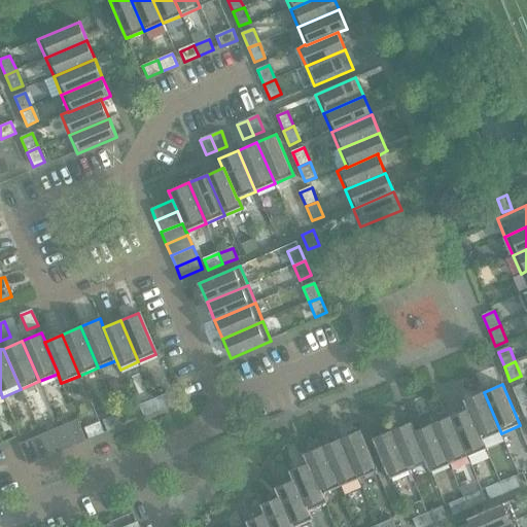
[(526,399),(526,391),(524,384),(514,388),(519,403),(526,399)]
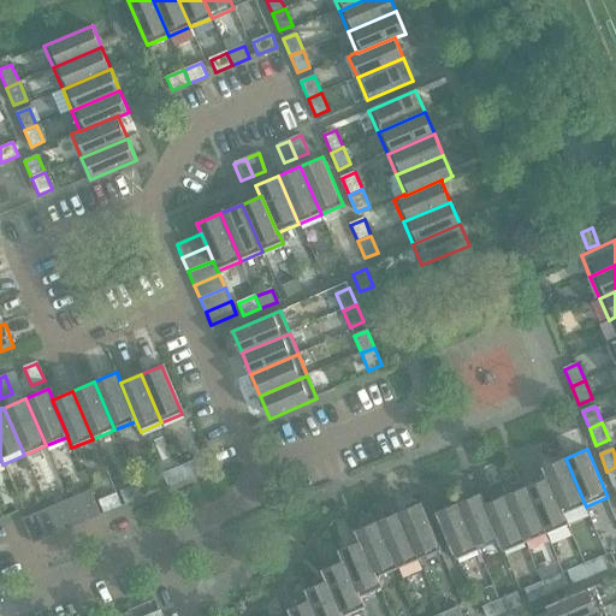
[(586,507),(566,458),(543,468),(548,478),(549,478),(564,515),(566,515),(586,507)]
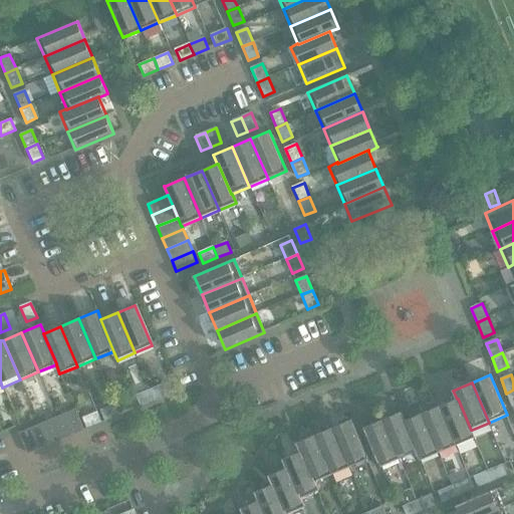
[(169,395),(164,383),(150,390),(155,400),(169,395)]
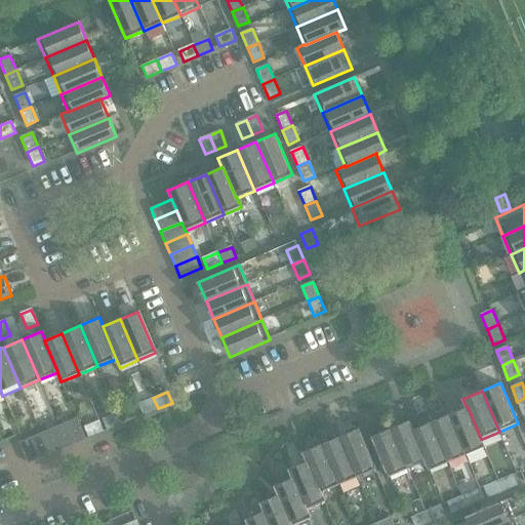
[(158,408),(153,398),(138,405),(143,415),(158,408)]
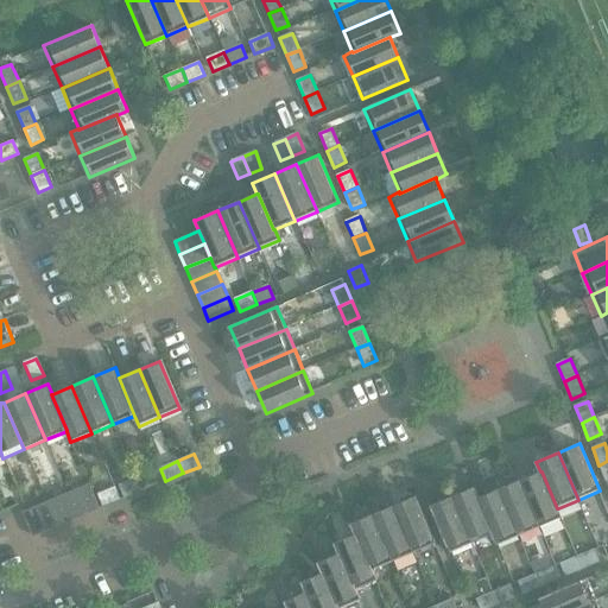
[(158,483),(153,472),(135,479),(140,491),(158,483)]
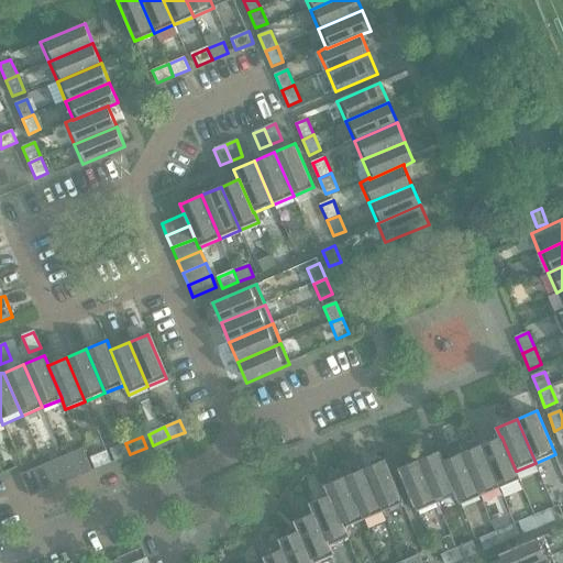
[(501,437),(500,437),(481,444),(500,489),(520,481),(521,481),(517,471),(516,471),(501,437)]
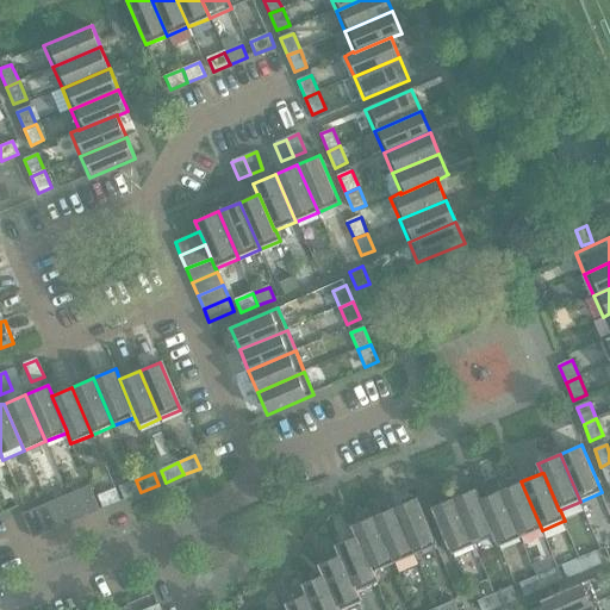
[(141,492),(136,480),(119,487),(124,500),(141,492)]
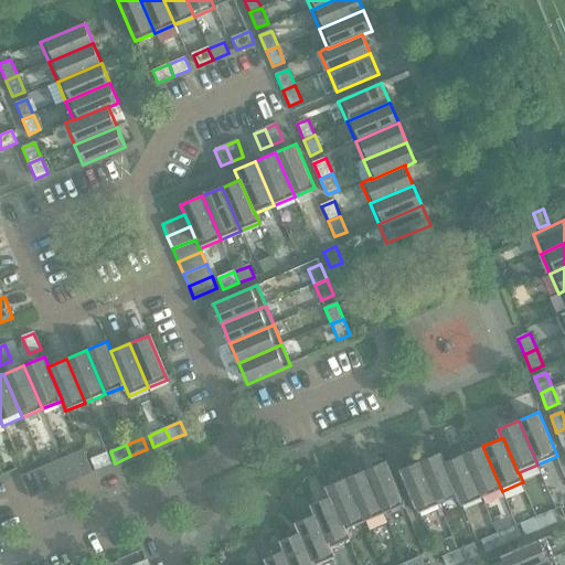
[(502,491),(482,446),(465,455),(482,499),(502,491)]
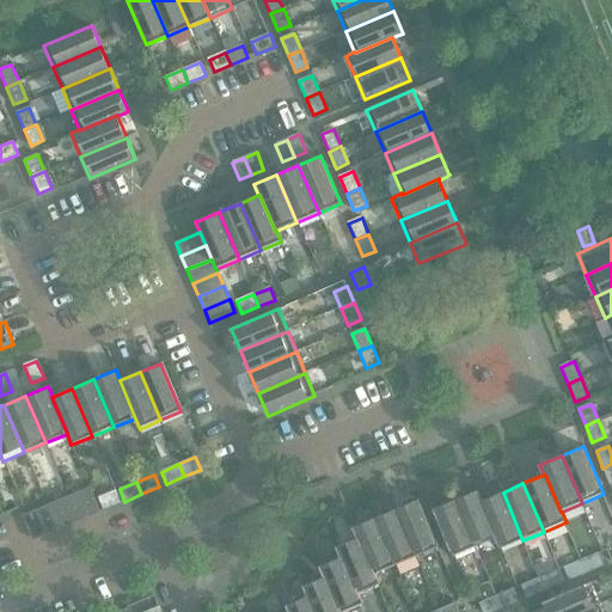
[(99,512),(90,488),(77,494),(86,518),(99,512)]
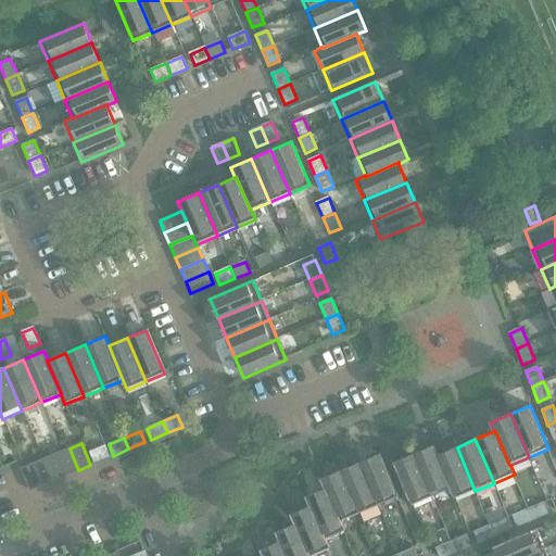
[(110,457),(104,445),(89,452),(93,464),(110,457)]
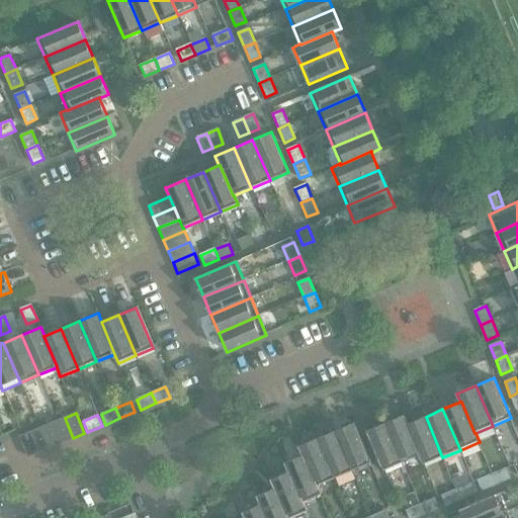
[(421,456),(408,424),(409,424),(405,415),(386,423),(404,463),(420,456),(421,456)]
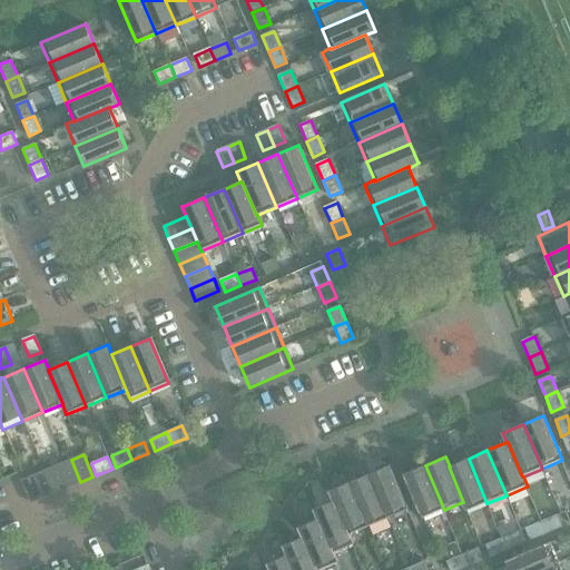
[(487,503),(469,459),(450,467),(449,467),(463,502),(462,502),(467,512),(467,511),(487,503)]
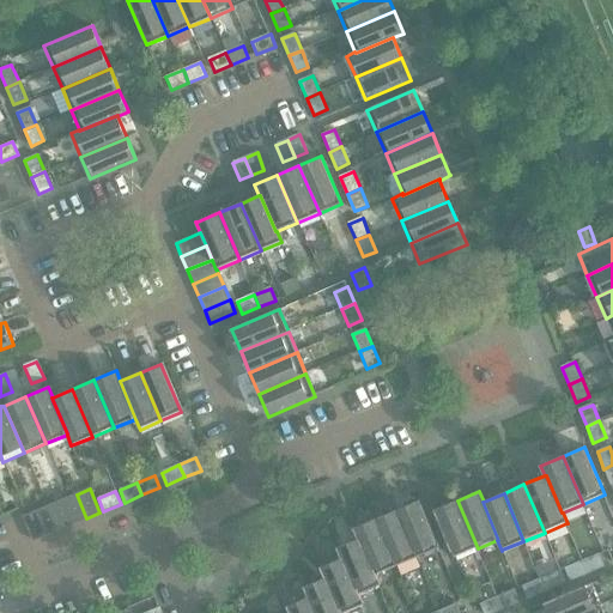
[(86,519),(77,495),(62,501),(73,525),(86,519)]
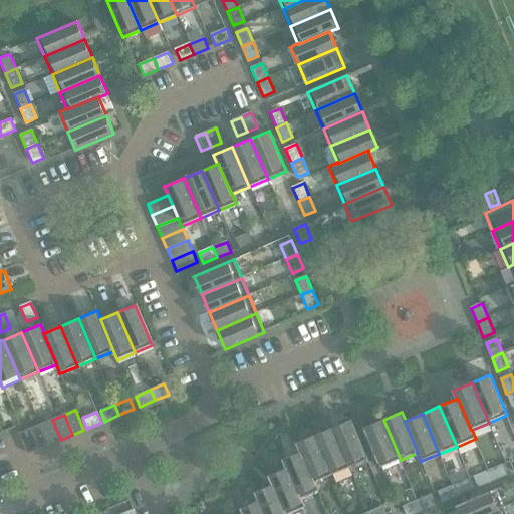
[(61,440),(52,420),(41,424),(50,445),(61,440)]
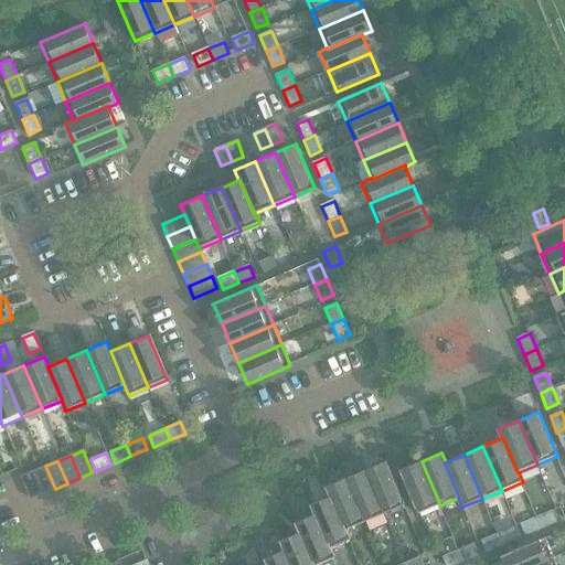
[(405,504),(387,461),(366,470),(385,513),(405,504)]
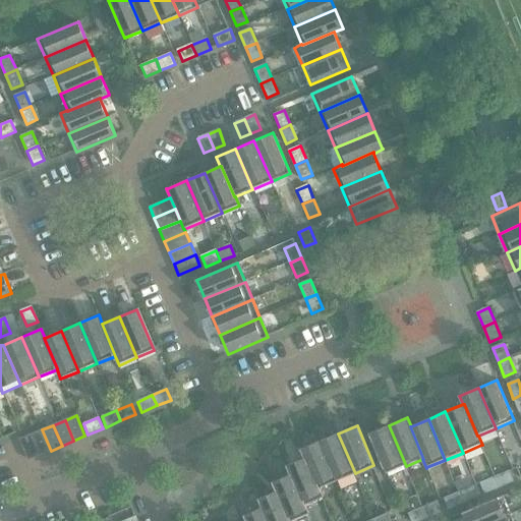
[(406,466),(389,425),(370,432),(387,473),(406,466)]
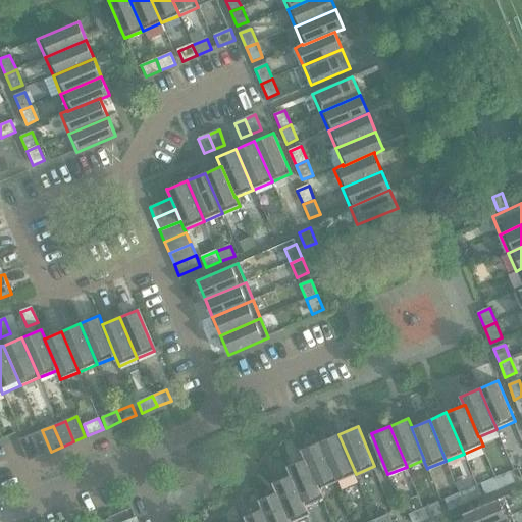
[(51,452),(42,430),(31,435),(39,457),(51,452)]
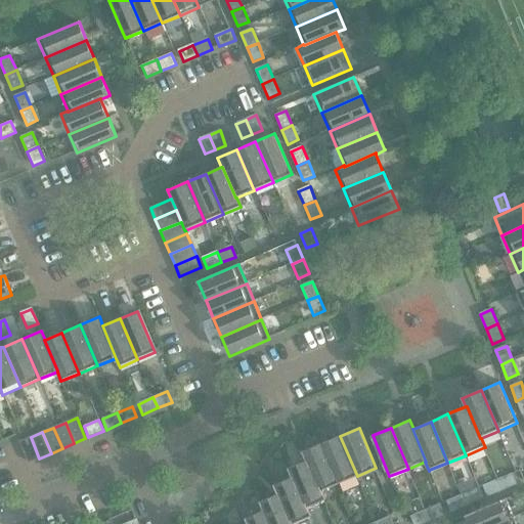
[(357,476),(340,436),(321,444),(339,484),(357,476)]
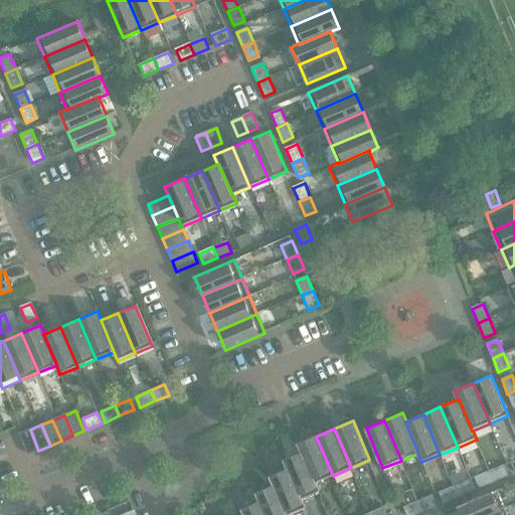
[(38,451),(30,430),(18,435),(27,455),(38,451)]
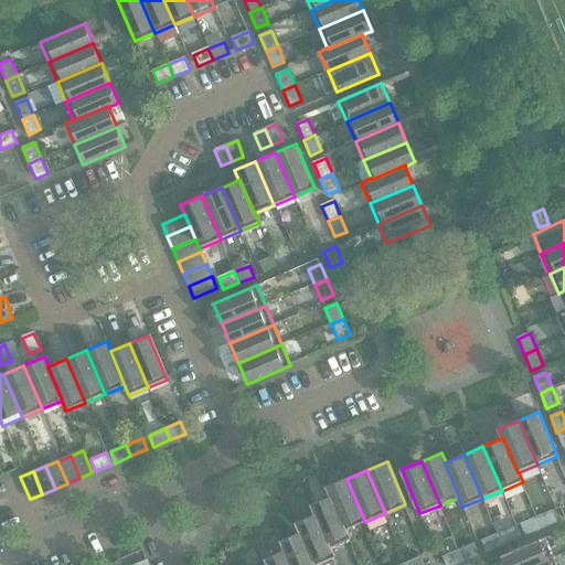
[(365,522),(347,479),(327,487),(331,497),(347,530),(365,522)]
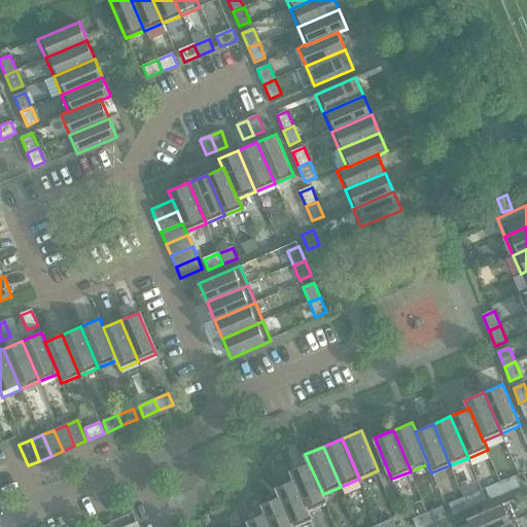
[(309,463),(290,471),(294,481),(295,480),(309,511),(310,511),(327,502),(323,494),(309,463)]
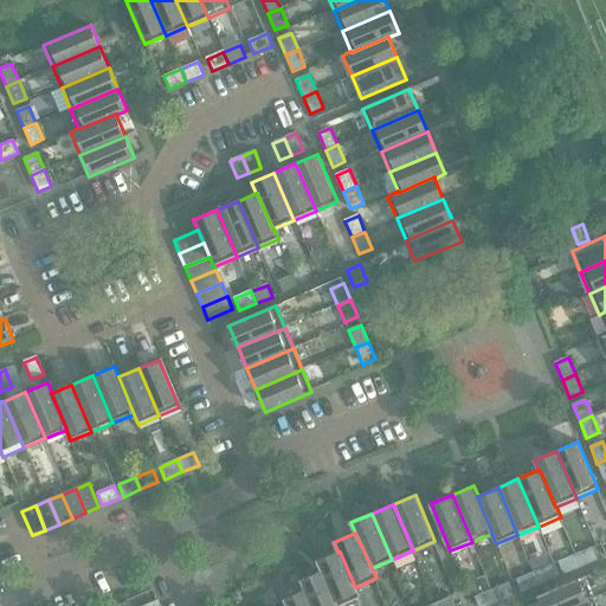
[(598,560),(592,548),(575,555),(581,567),(598,560)]
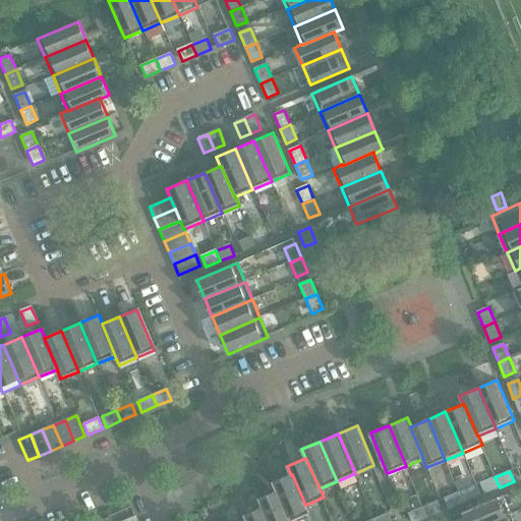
[(292,474),(291,475),(273,482),(277,491),(278,491),(290,520),(292,520),(309,514),(306,505),(305,505),(292,474)]
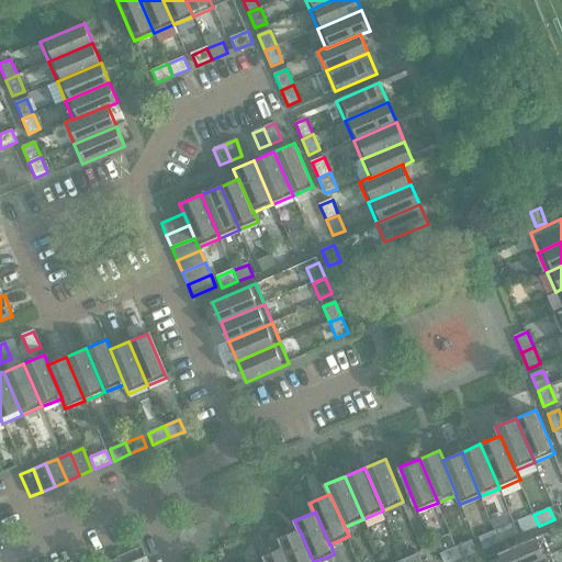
[(539,526),(534,515),(518,521),(524,532),(539,526)]
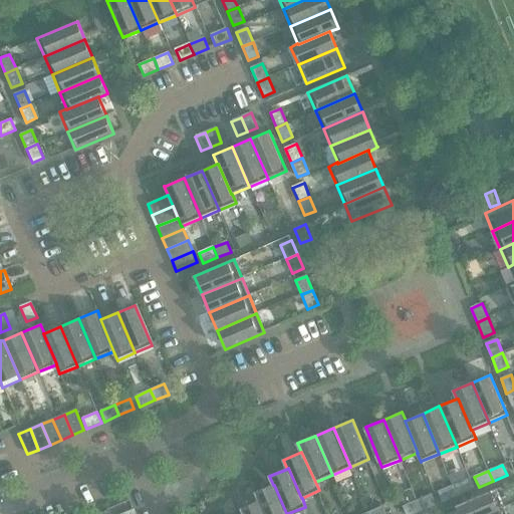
[(471,490),(467,480),(453,486),(457,496),(471,490)]
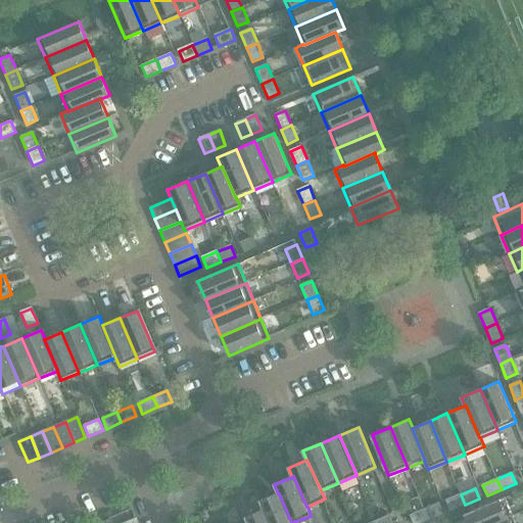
[(291,522),(279,493),(278,493),(260,502),(265,510),(266,510),(271,522),(291,522)]
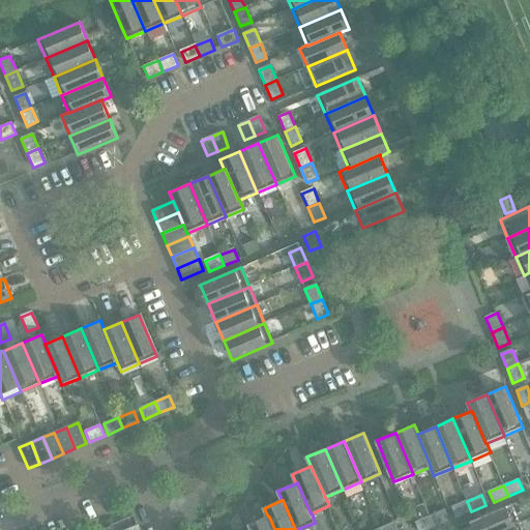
[(471,511),(467,501),(452,507),(457,518),(471,511)]
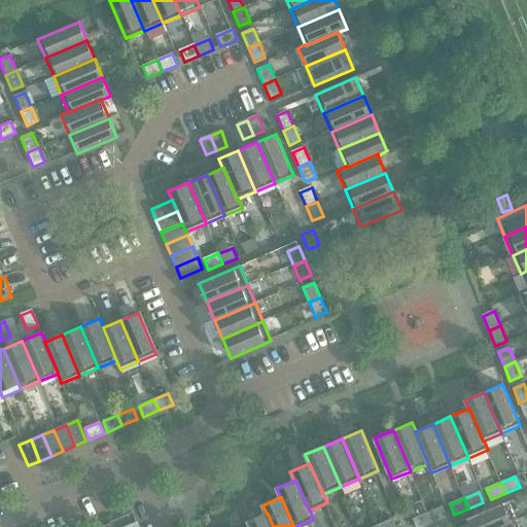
[(499,526),(517,520),(508,502),(508,501),(468,519),(471,526),(499,526)]
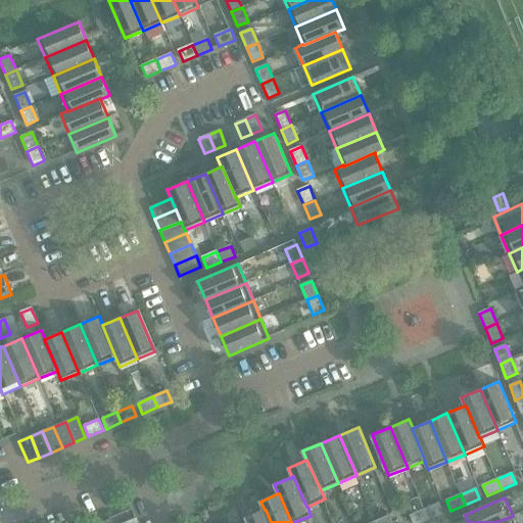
[(443,514),(439,504),(425,510),(429,520),(443,514)]
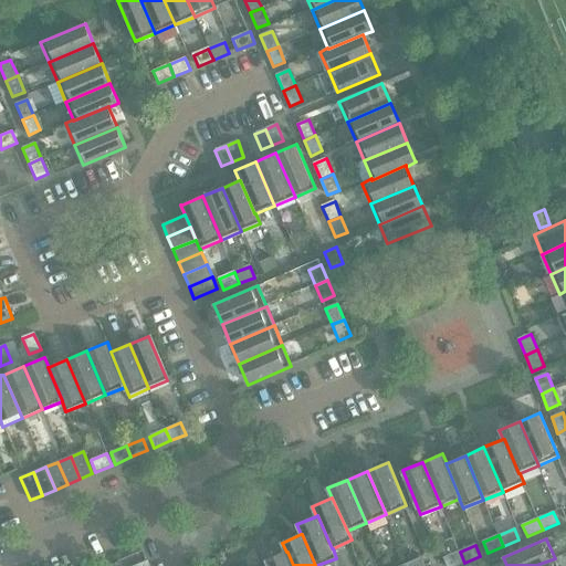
[(293,565),(287,552),(286,552),(266,561),(269,565),(293,565)]
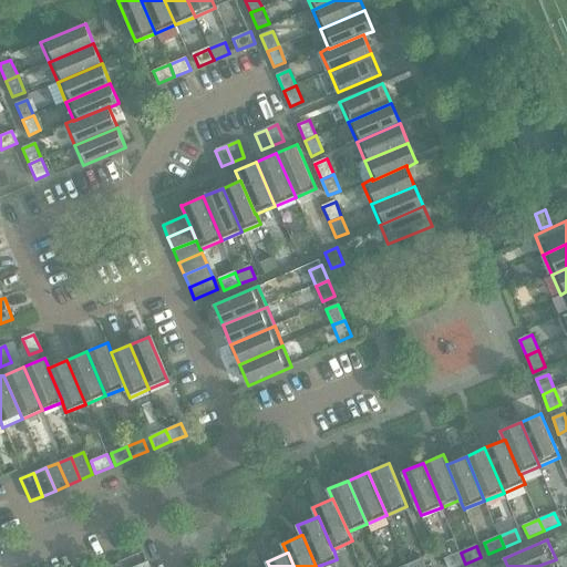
[(457,566),(465,564),(461,553),(444,558),(447,566),(457,566)]
